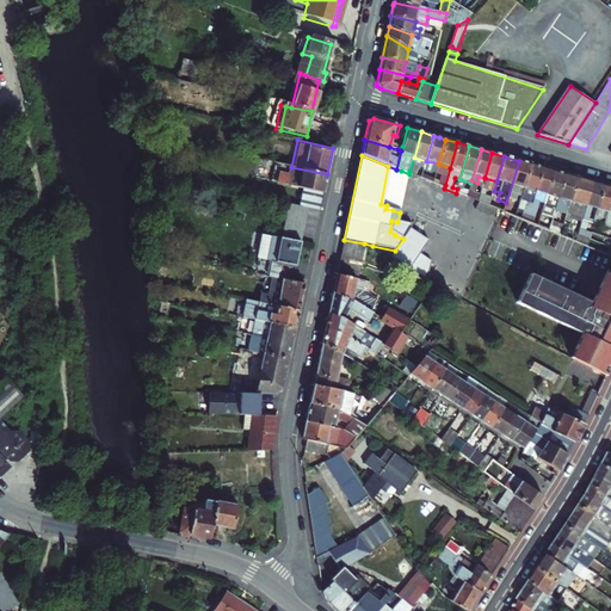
[(519,161),(506,203),(506,207),(504,214),(510,216),(513,203),(516,203),(519,187),(524,189),(530,165),(519,161)]
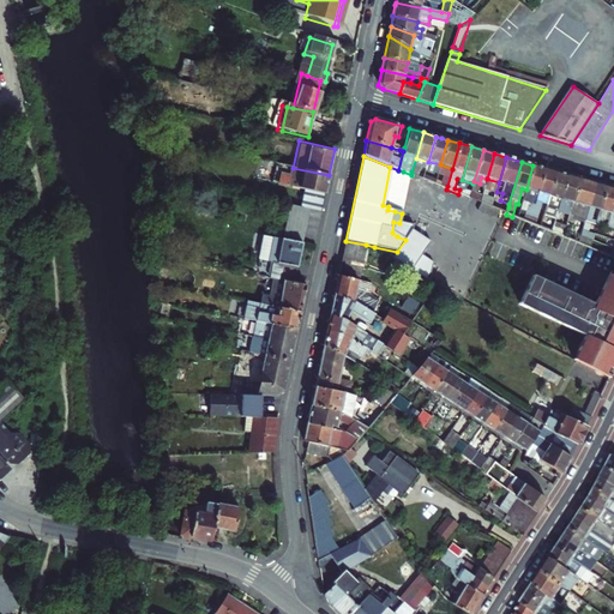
[(531,212),(545,169),(542,168),(533,166),(527,190),(523,203),(528,204),(524,216),(519,215),(518,220),(528,224),(530,220),(531,212)]
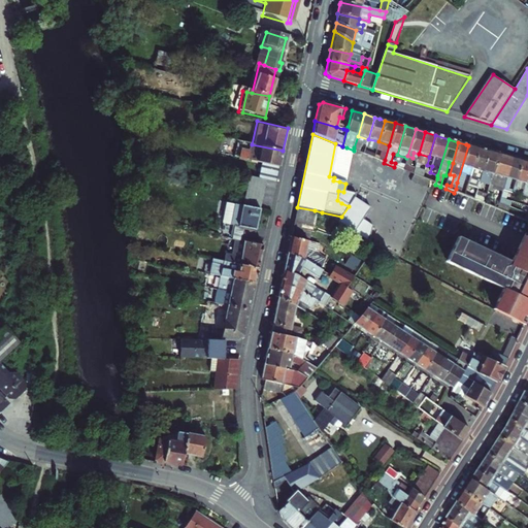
[(342,146),(335,143),(329,176),(334,177),(333,180),(339,182),(347,147),(342,146)]
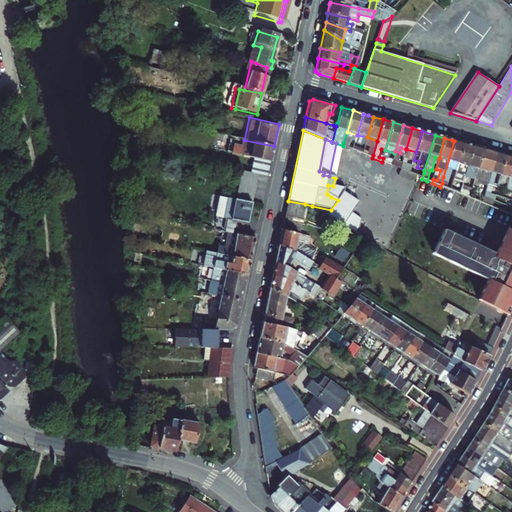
[(348,145),(343,143),(343,146),(352,150),(354,144),(355,139),(354,139),(352,142),(349,141),(348,145)]
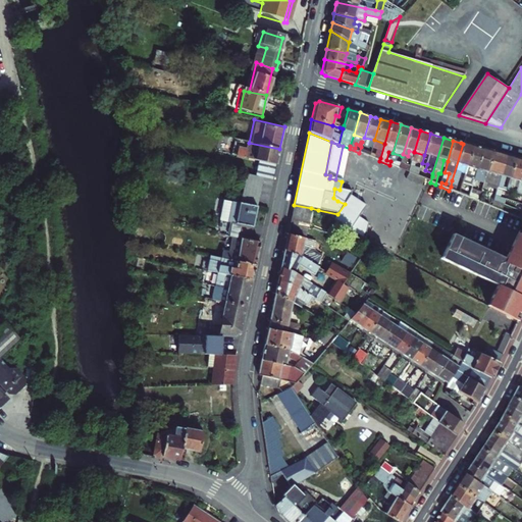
[(252,160),(277,165),(279,149),(249,143),(247,143),(246,149),(238,147),(236,157),(252,160)]
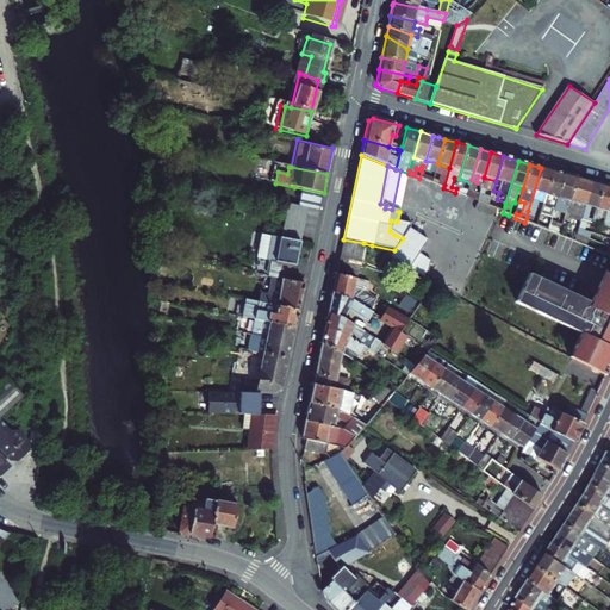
[(543,204),(543,203),(553,170),(541,168),(528,211),(536,213),(540,203),(543,204)]
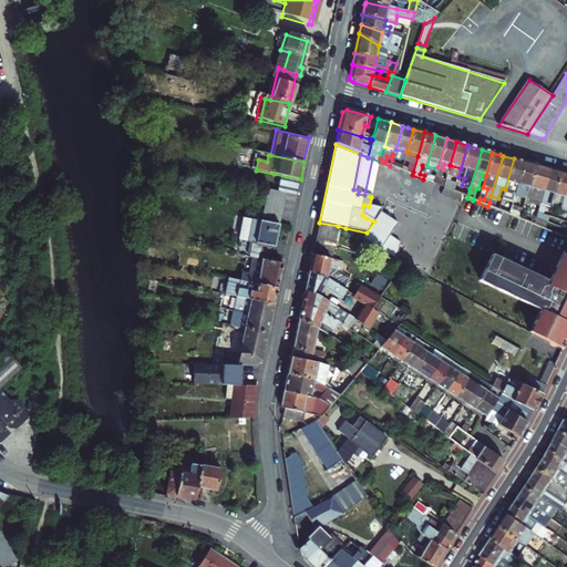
[(516,193),(518,185),(525,162),(514,158),(505,188),(516,193)]
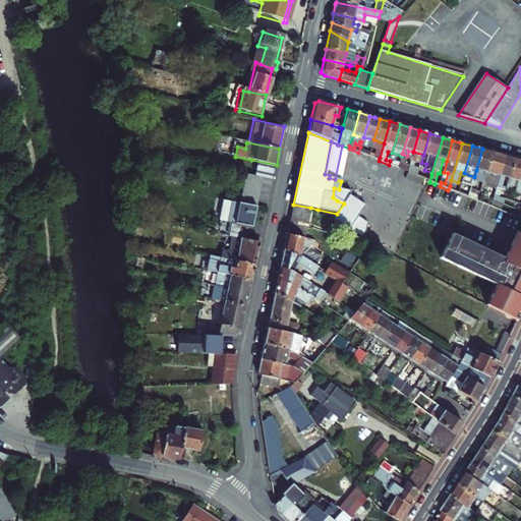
[(365,149),(360,147),(358,153),(366,156),(368,157),(369,154),(365,152),(365,149)]
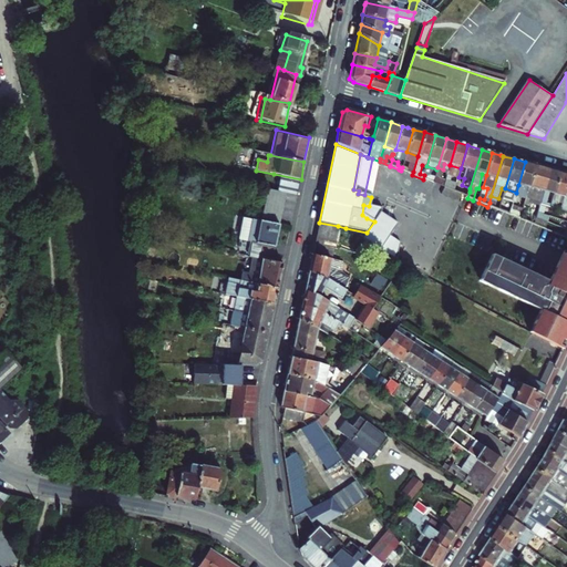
[(525,162),(518,185),(528,188),(536,165),(525,162)]
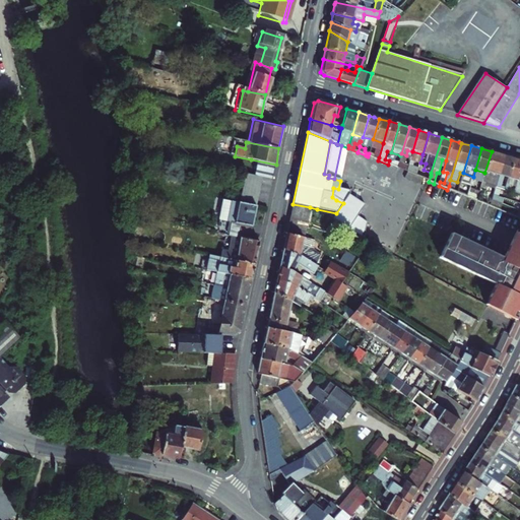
[(499,176),(505,155),(492,151),(484,173),(482,183),(479,193),(476,201),(489,206),(490,206),(492,201),(493,196),(495,189),(495,187),(486,185),(490,173),(499,176)]
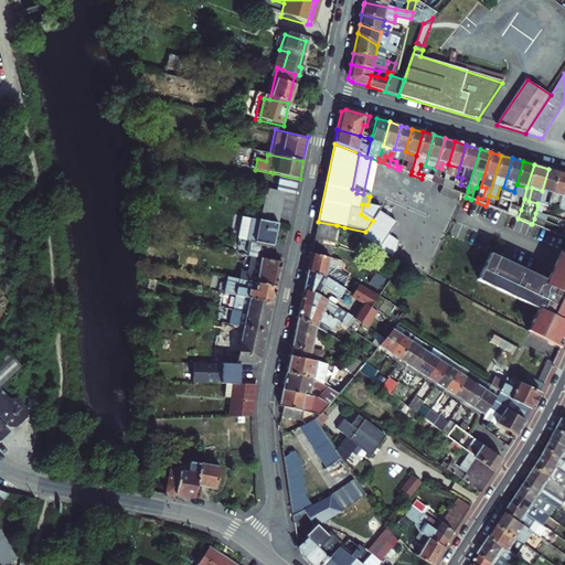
[(542,191),(552,194),(560,172),(548,169),(542,191)]
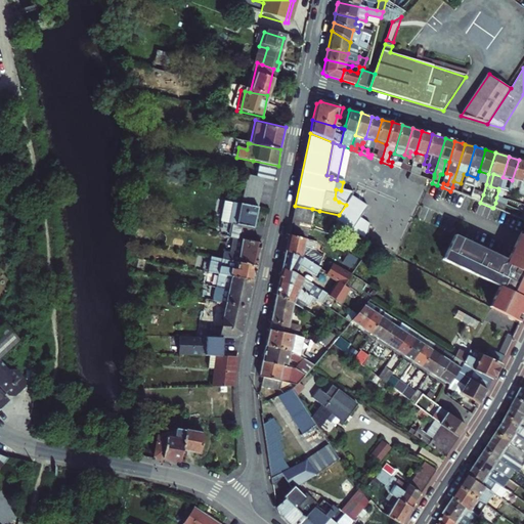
[(523,161),(519,160),(512,180),(521,182),(523,173),(523,161)]
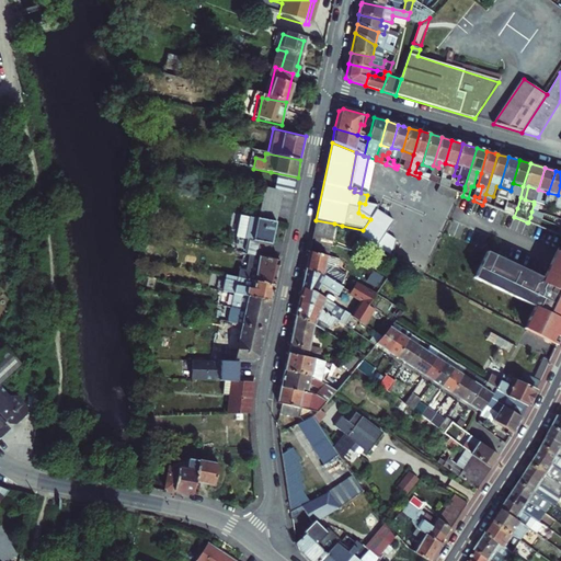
[(271,172),(266,187),(284,191),(295,193),(298,178),(271,172)]
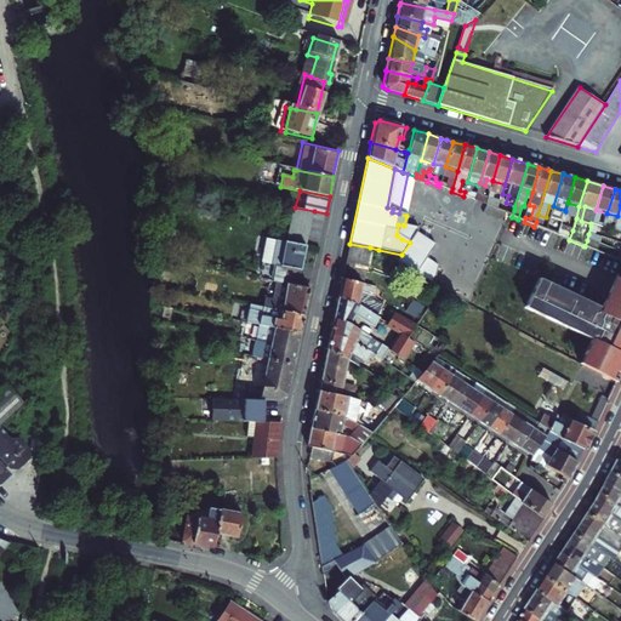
[(469,194),(465,192),(463,197),(474,201),(476,197),(477,192),(471,191),(469,194)]
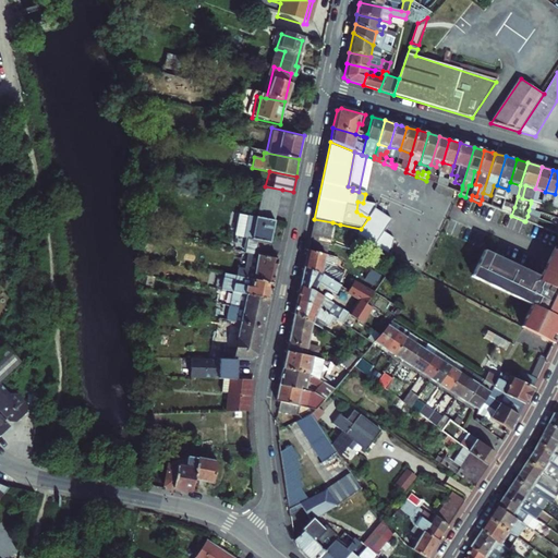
[(435,185),(438,186),(446,190),(448,183),(449,182),(443,180),(441,182),(437,181),(435,185)]
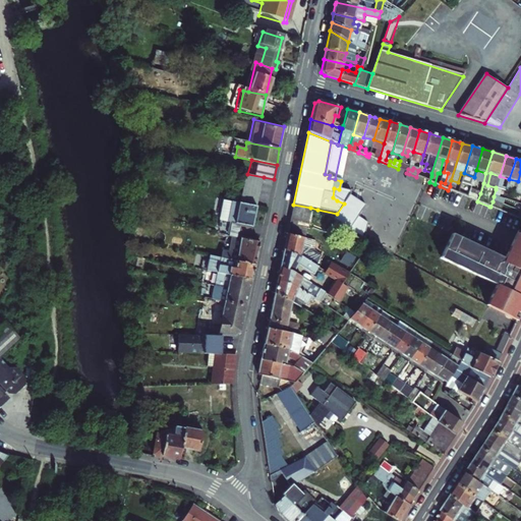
[(418,171),(416,177),(425,180),(429,182),(431,176),(418,171)]
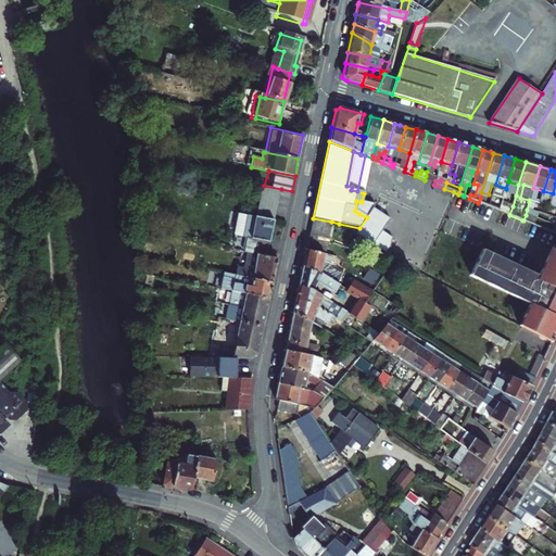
[(264,186),(256,217),(274,220),(281,189),(264,186)]
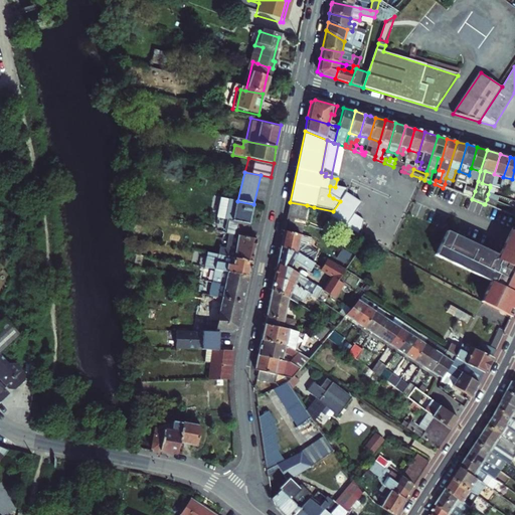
[(411,175),(404,172),(400,181),(416,188),(420,178),(411,175)]
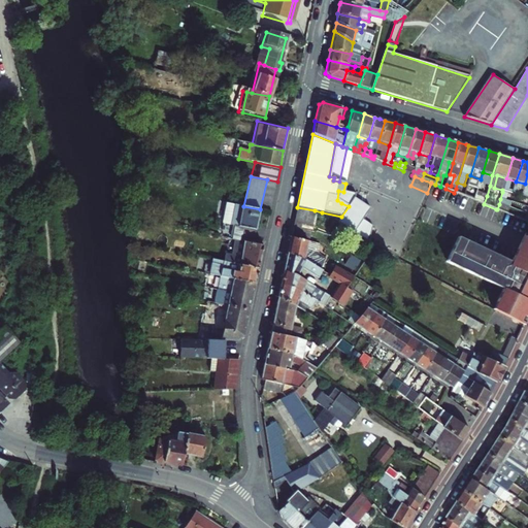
[(481,203),(435,187),(430,201),(475,219),(481,203)]
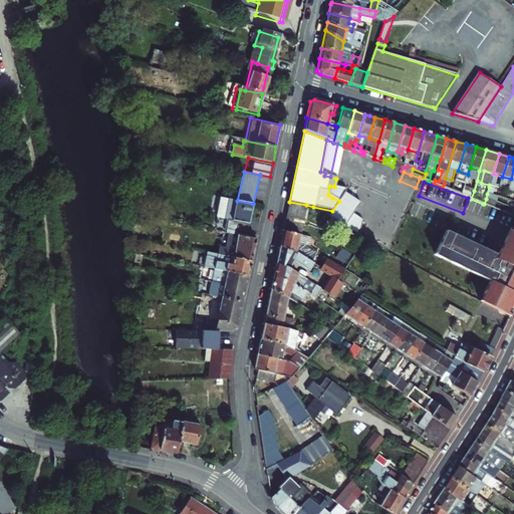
[(461,195),(463,191),(458,189),(459,186),(454,185),(453,187),(452,192),(461,195)]
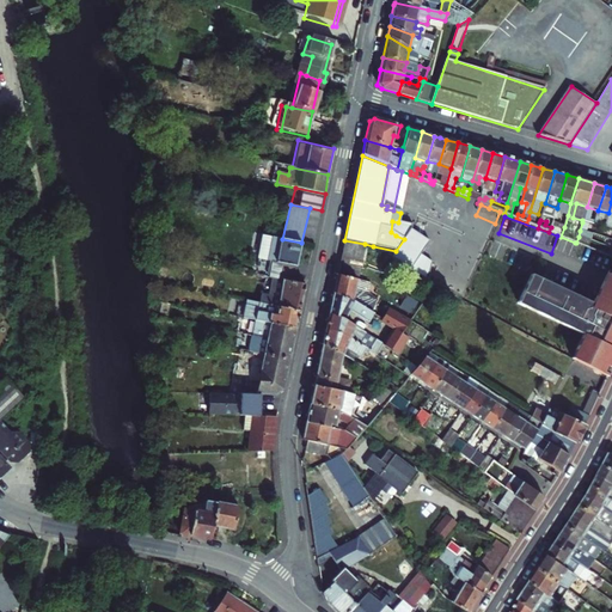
[(611,231),(611,232),(604,230),(593,226),(582,222),(580,231),(587,233),(611,242),(611,231)]
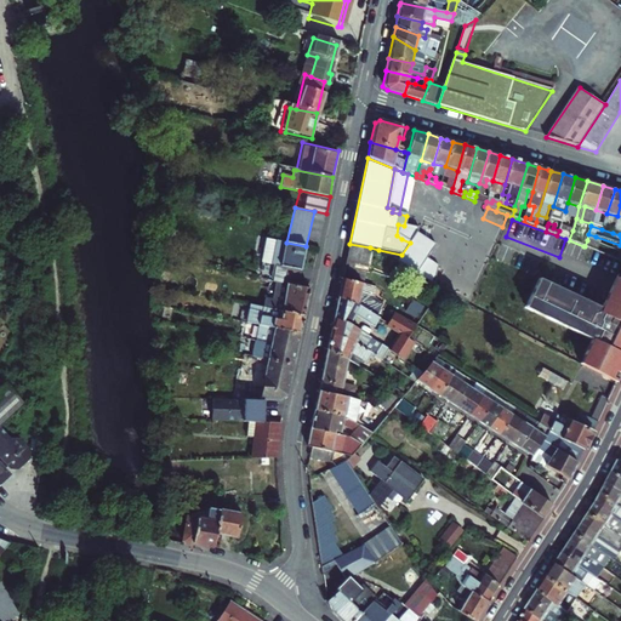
[(573,231),(565,228),(564,232),(559,231),(557,235),(569,240),(573,231)]
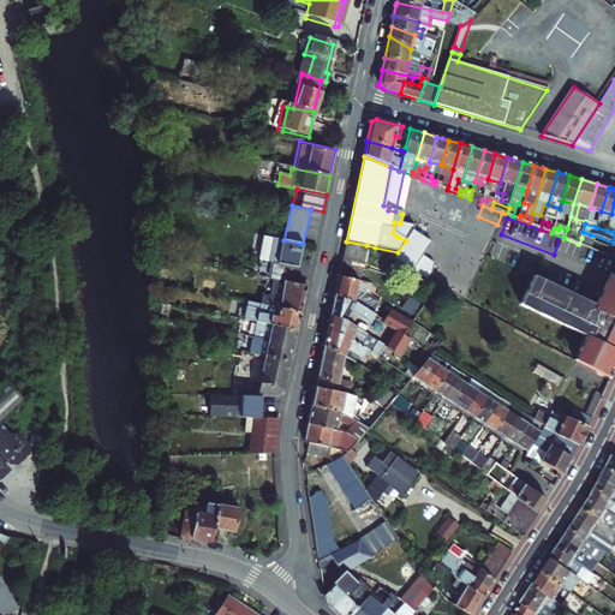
[(284,282),(293,285),(303,244),(284,240),(274,239),(264,279),(284,282)]
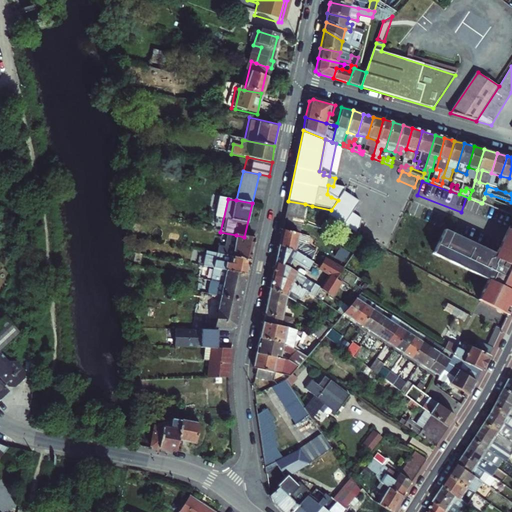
[(305,204),(288,201),(287,207),(304,212),(305,204)]
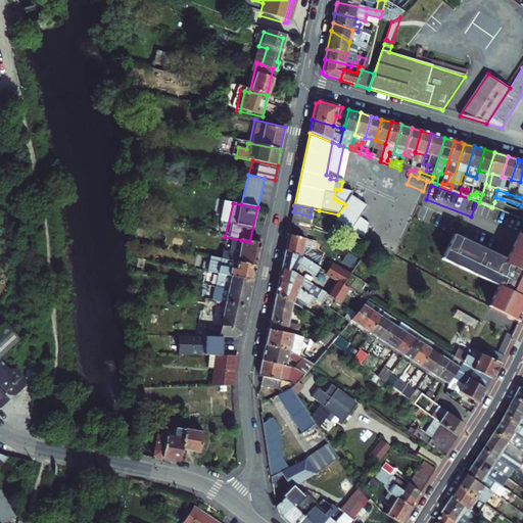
[(515,210),(503,205),(501,211),(511,216),(512,216),(515,210)]
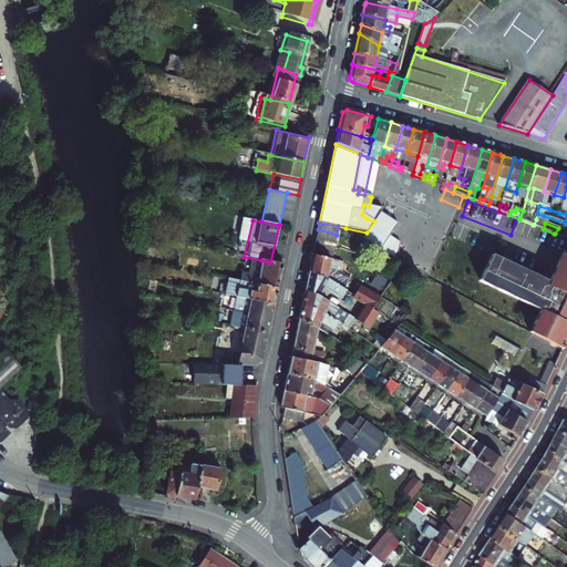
[(318,229),(316,237),(334,241),(337,235),(318,229)]
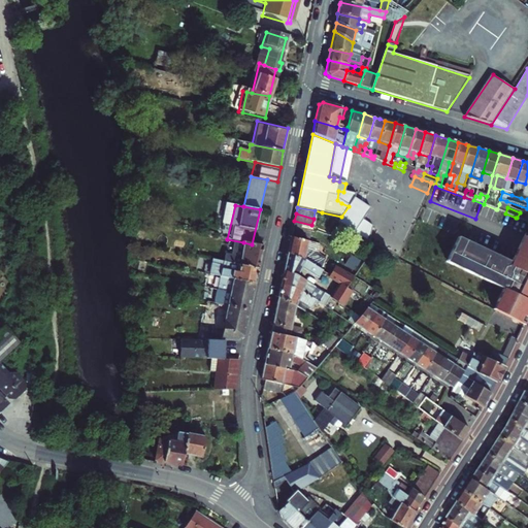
[(294,221),(293,229),(309,233),(311,225),(294,221)]
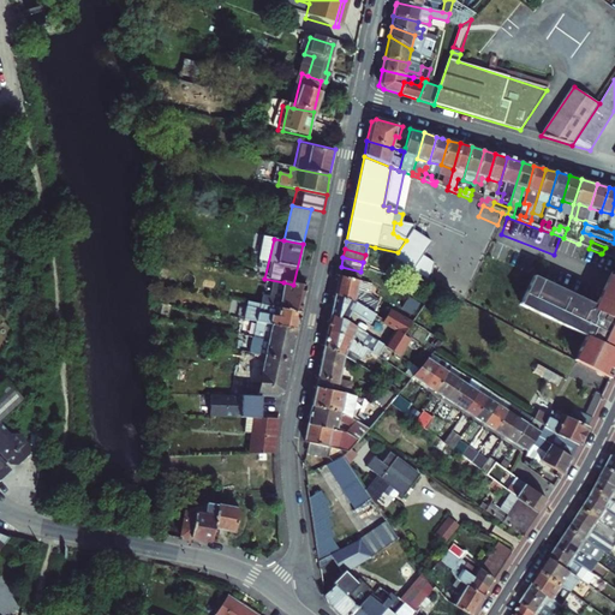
[(358,282),(360,272),(341,267),(339,276),(358,282)]
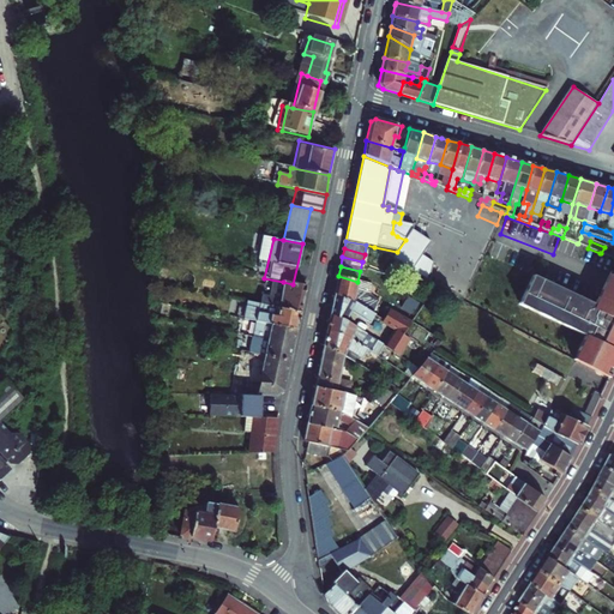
[(608,380),(613,367),(613,272),(612,272),(595,305),(534,276),(523,299),(530,304),(528,308),(541,315),(543,309),(553,314),(551,320),(565,327),(569,321),(577,326),(575,332),(584,337),(573,361),(608,380)]
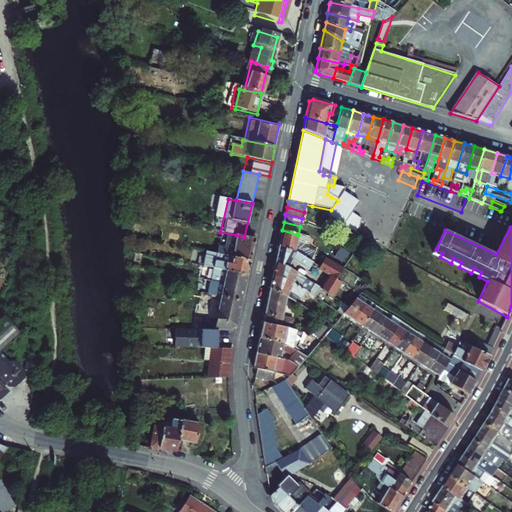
[(282,230),(278,247),(294,252),(310,262),(314,253),(302,246),(305,237),(298,235),(282,230)]
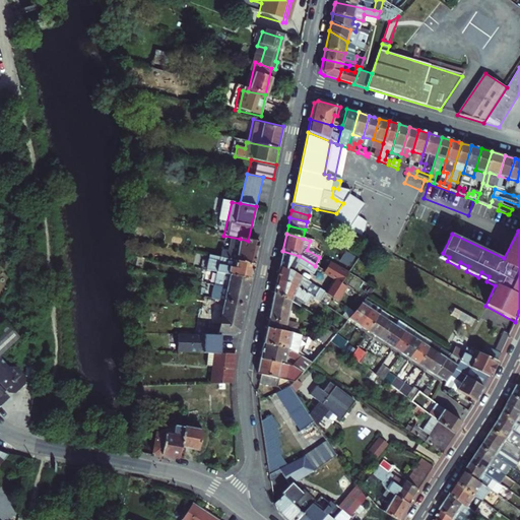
[(219,258),(254,265),(259,243),(248,241),(240,239),(235,256),(220,254),(219,258)]
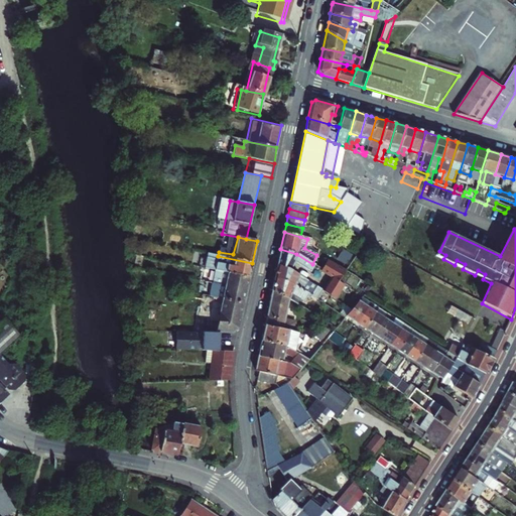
[(280,249),(277,265),(290,270),(293,263),(310,273),(313,268),(318,271),(319,268),(312,264),(296,254),(280,249)]
